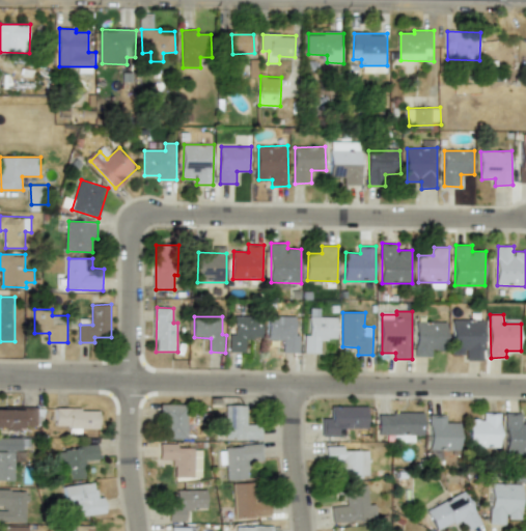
[(231,352),(247,352),(247,338),(264,338),(263,316),(236,316),(236,335),(231,335),(231,352)]
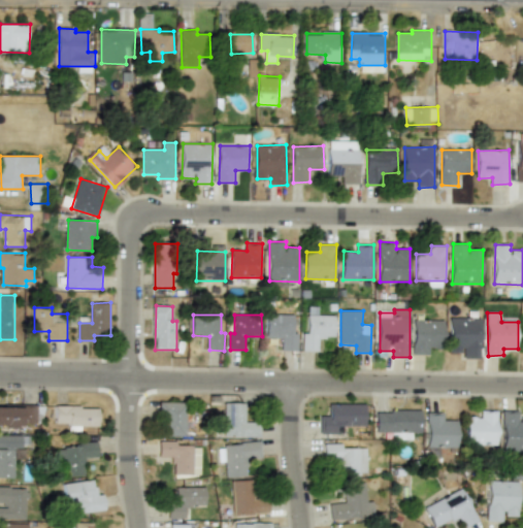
[(268,338),(283,338),(284,351),(299,351),(298,333),(295,333),(295,315),(268,315),(268,338)]
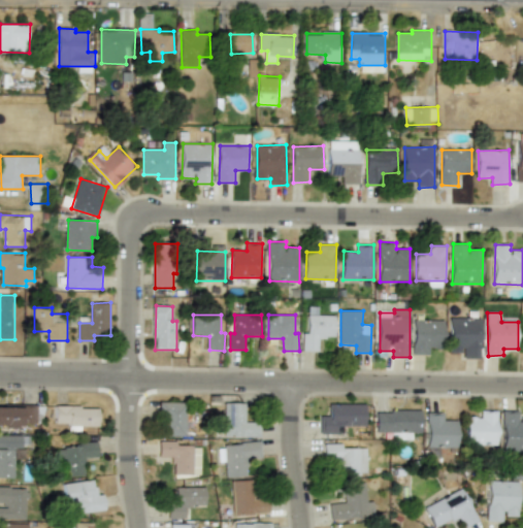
[(482,319),(451,319),(451,352),(466,352),(466,358),(482,358),(482,319)]
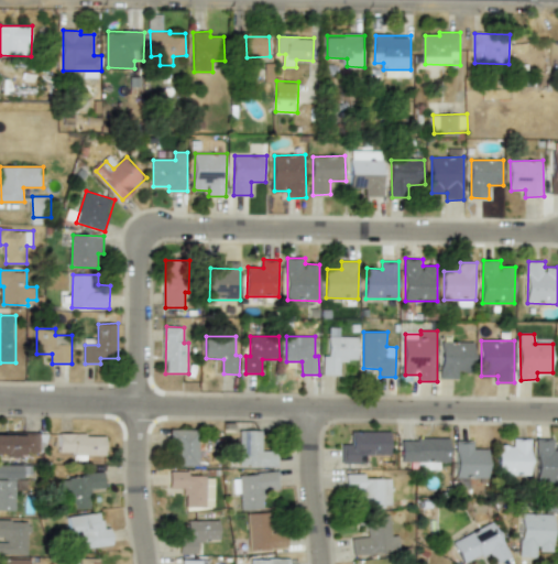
[(476,343),(444,342),(442,379),(460,379),(460,370),(474,370),(476,343)]
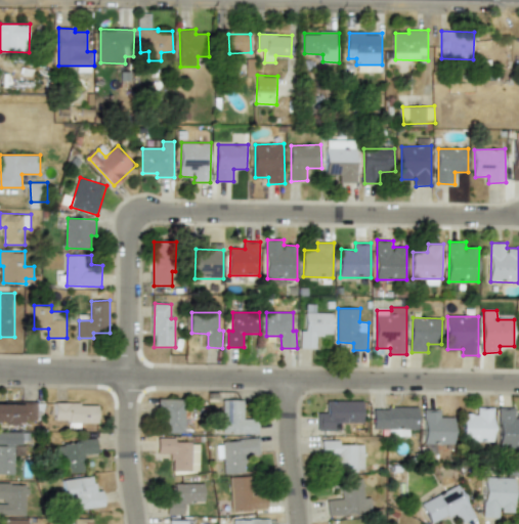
[(186,433),(186,399),(162,399),(163,433),(186,433)]
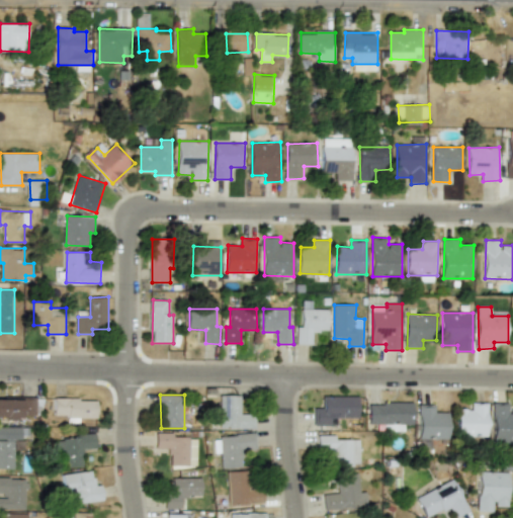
[(360,397),(325,397),(325,409),(317,408),(317,425),(332,426),(332,418),(360,418),(360,397)]
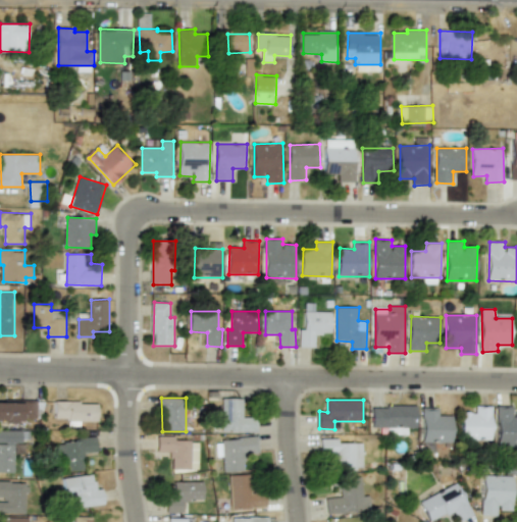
[(0,420),(24,421),(24,403),(0,402),(0,420)]
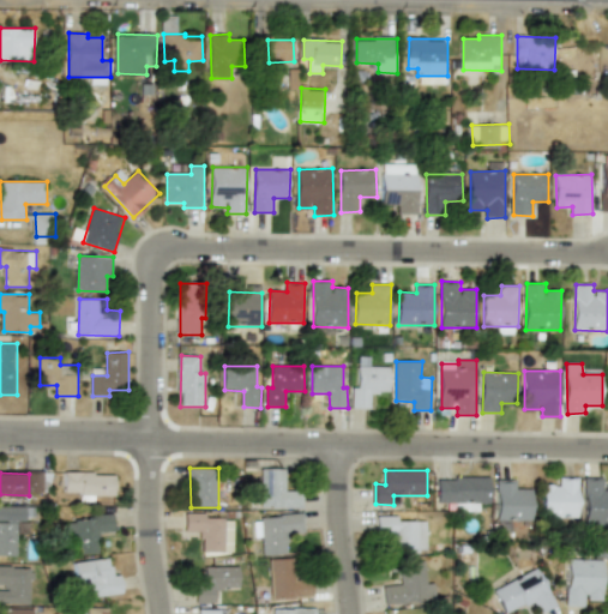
[(66,473),(66,494),(116,495),(118,473),(66,473)]
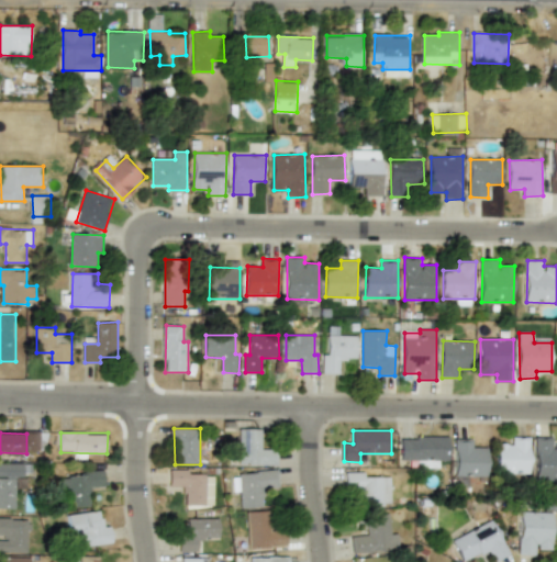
[(450,438),(402,437),(402,460),(419,460),(419,467),(439,468),(441,460),(450,461),(450,438)]
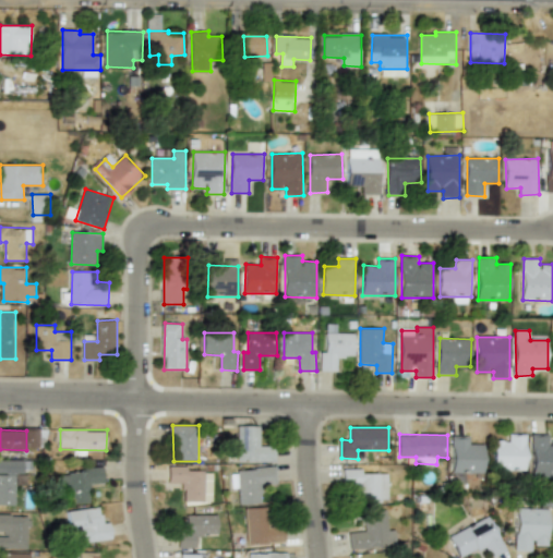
[(494,470),(527,471),(528,434),(511,434),(511,441),(495,440),(494,470)]
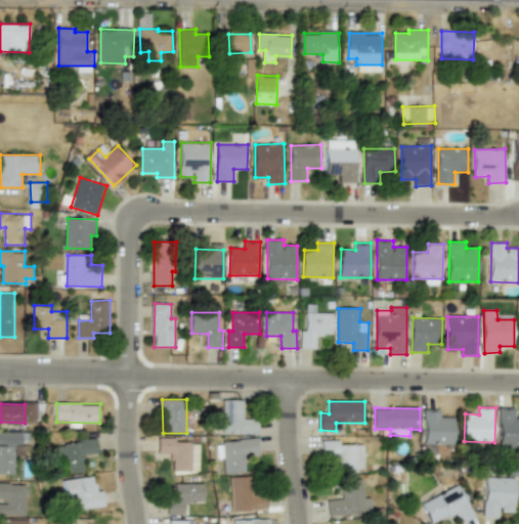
[(501,449),(518,448),(518,413),(517,413),(517,407),(500,407),(501,449)]
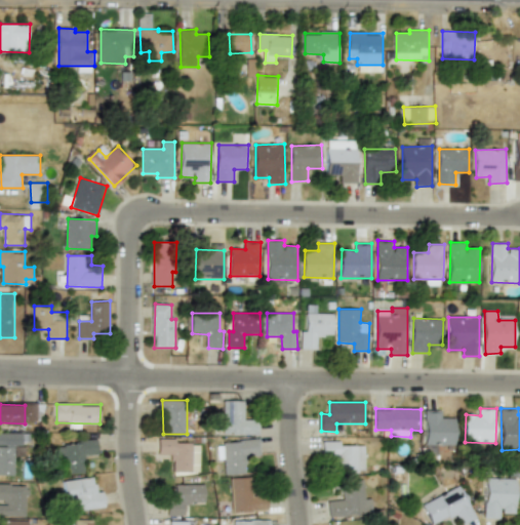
[(456,418),(442,418),(442,410),(427,410),(427,444),(455,444),(456,418)]
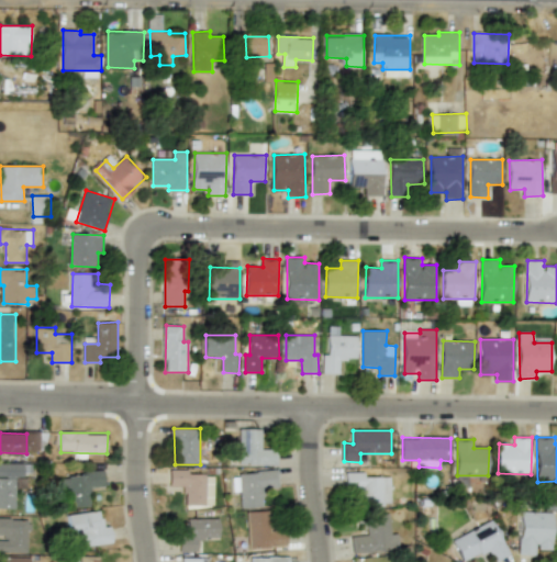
[(28,463),(0,463),(0,508),(18,508),(18,489),(26,489),(28,463)]
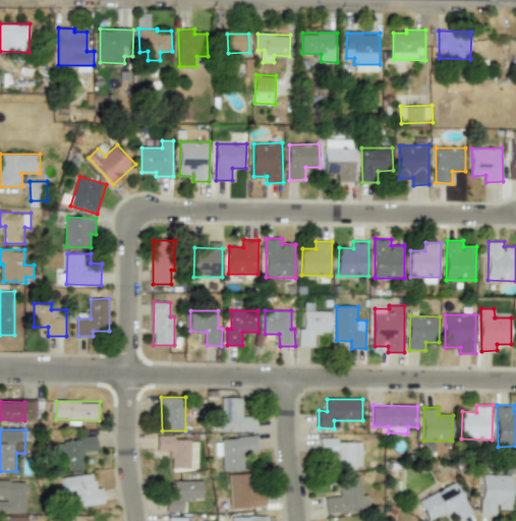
[(159,454),(174,454),(174,468),(199,469),(201,440),(175,440),(175,436),(160,435),(159,454)]
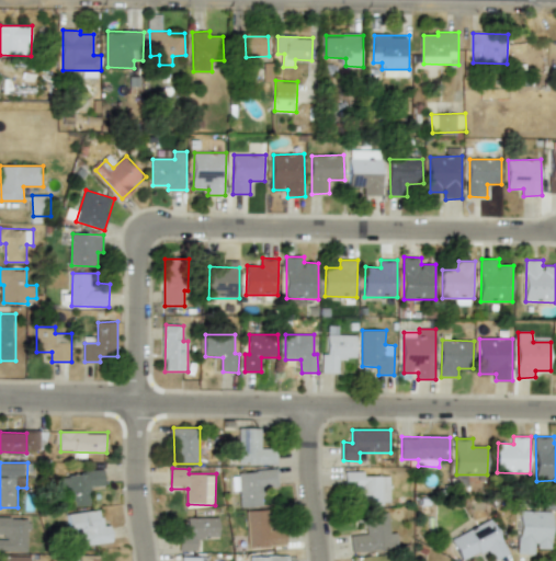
[(242,506),(264,506),(263,488),(280,487),(280,470),(240,471),(242,506)]
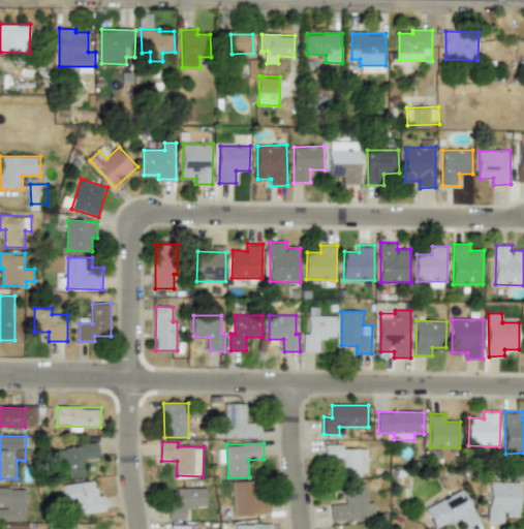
[(100,458),(99,444),(62,445),(64,477),(88,476),(87,459),(100,458)]
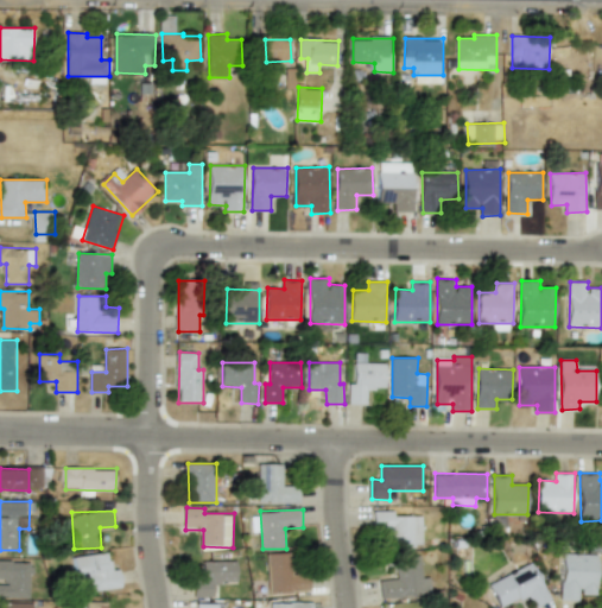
[(395,511),(375,511),(376,546),(424,544),(423,515),(397,517),(395,511)]
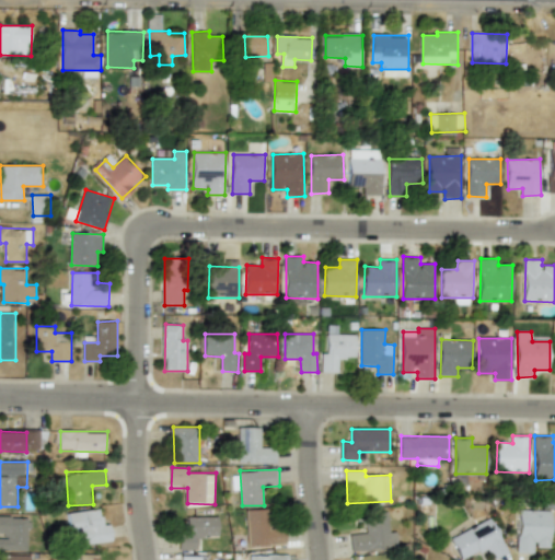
[(251,545),(286,544),(285,517),(274,517),(273,509),(249,510),(251,545)]
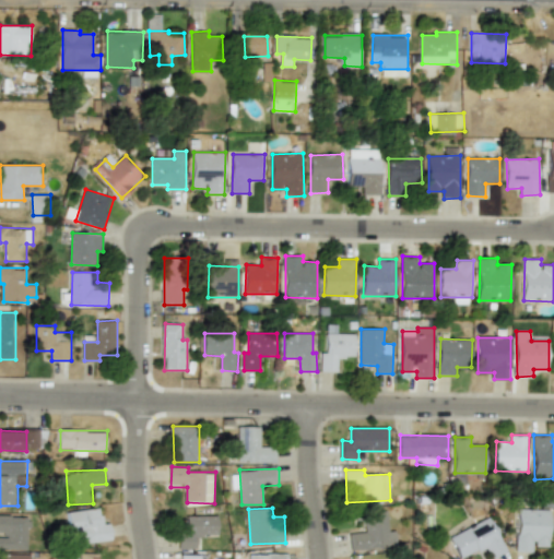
[(83,530),(85,544),(114,540),(113,523),(104,524),(103,509),(70,512),(71,531),(83,530)]
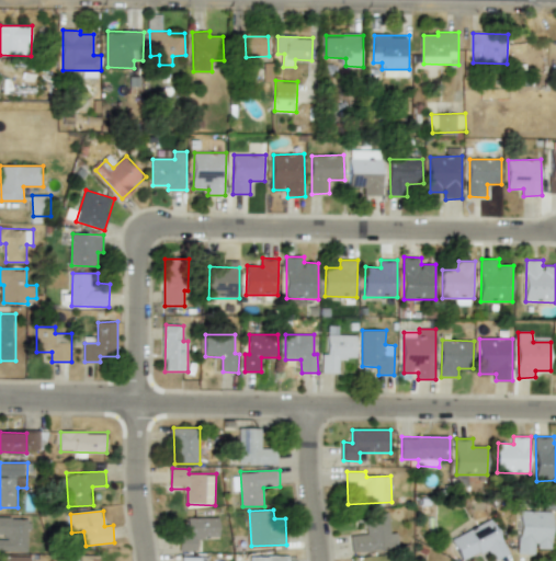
[(553,512),(520,511),(519,553),(537,553),(537,548),(552,548),(553,512)]
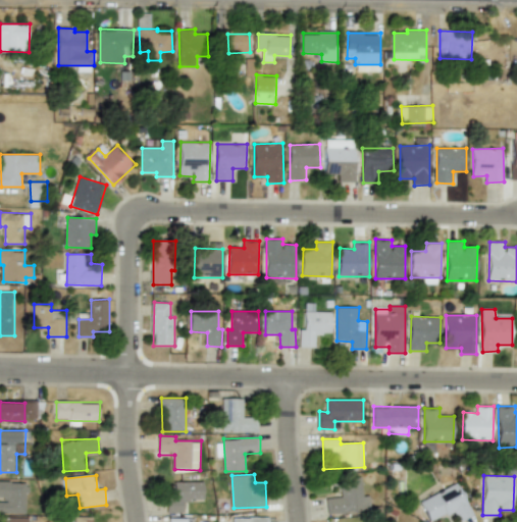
[(329,514),(371,510),(370,496),(364,496),(362,477),(340,479),(342,497),(327,499),(329,514)]
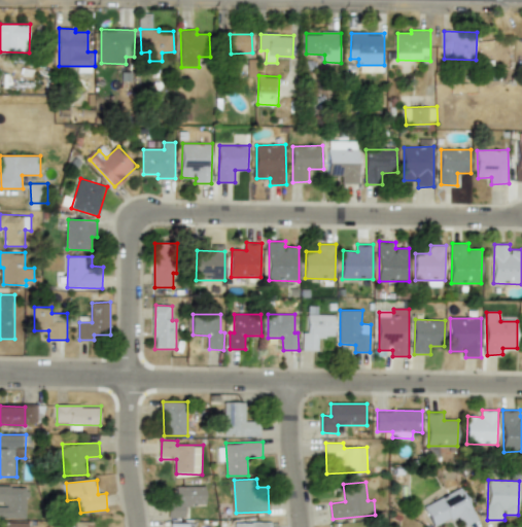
[(0,518),(29,519),(30,487),(0,486),(0,518)]
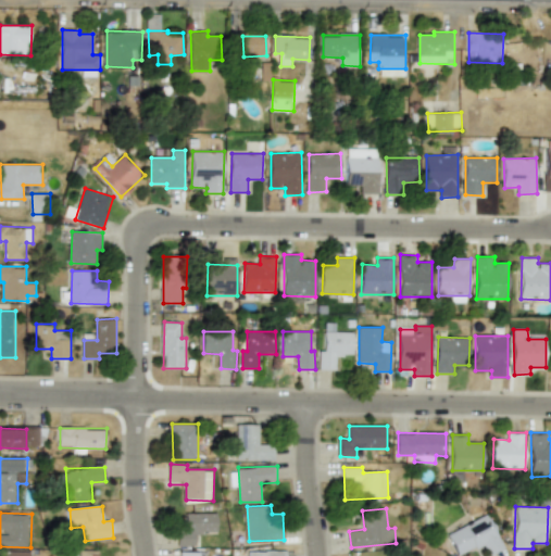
[(182,546),(198,546),(198,533),(218,532),(218,513),(182,514),(182,546)]
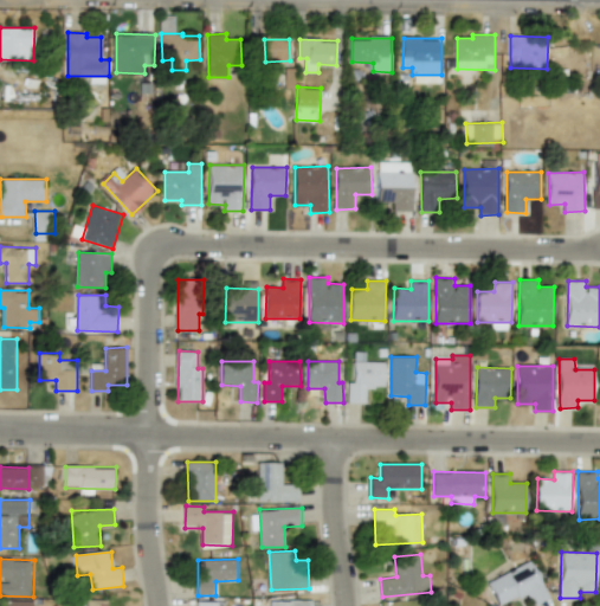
[(489,582),(500,605),(528,593),(534,605),(550,598),(533,561),(489,582)]
